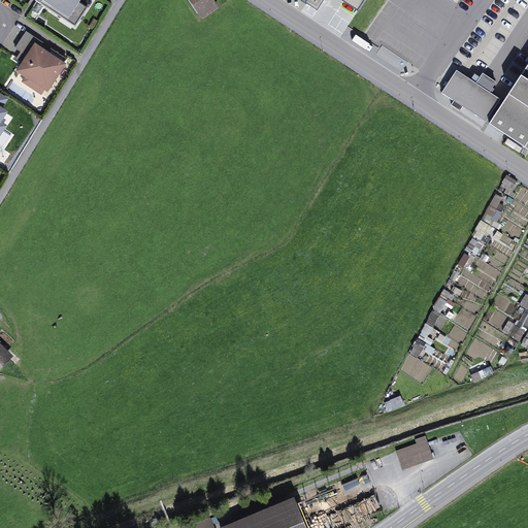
[(88,8),(79,3),(80,0),(33,0),(50,10),(52,5),(78,23),(88,8)]
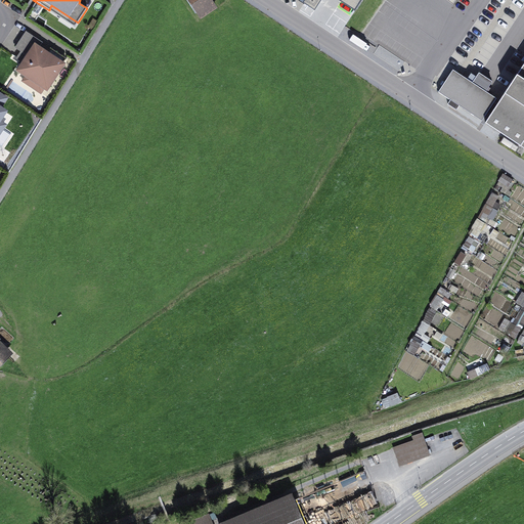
[(187,0),(201,18),(216,8),(210,0),(187,0)]
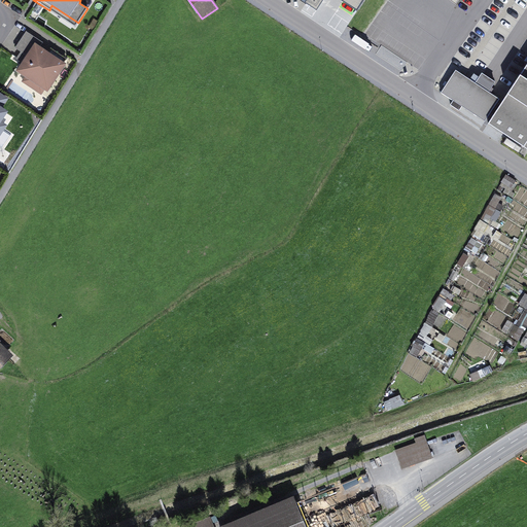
[(317,13),(325,0),(307,0),(306,3),(317,13)]
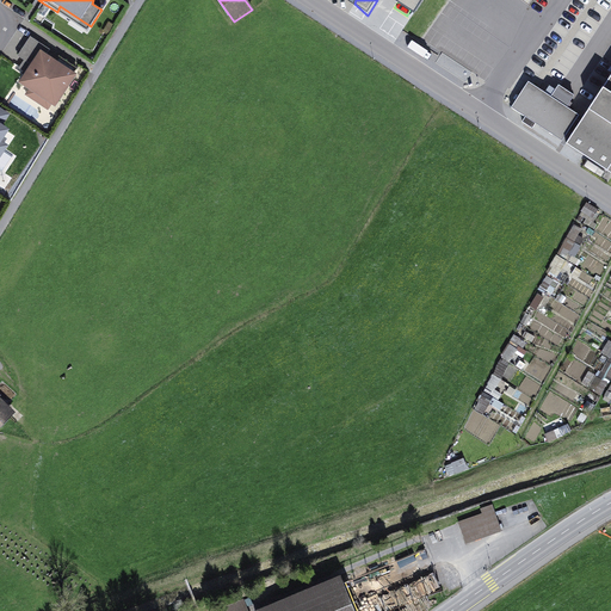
[(387,0),(413,17),(423,0),(387,0)]
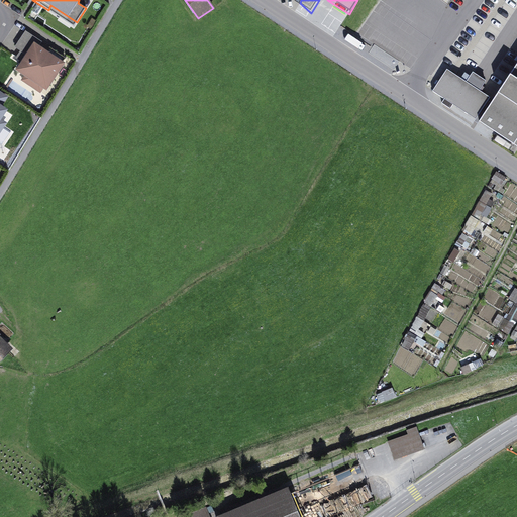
[(74,27),(77,22),(50,5),(48,10),(74,27)]
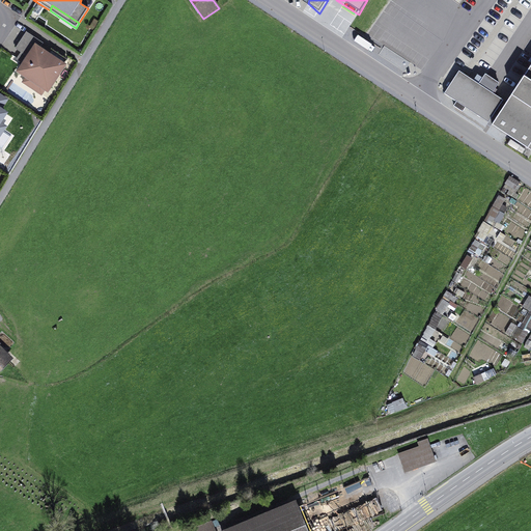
[(63,65),(66,59),(52,50),(48,55),(38,49),(43,44),(27,33),(16,49),(22,53),(24,54),(20,61),(24,64),(19,72),(26,77),(47,89),(48,90),(64,65),(63,65)]
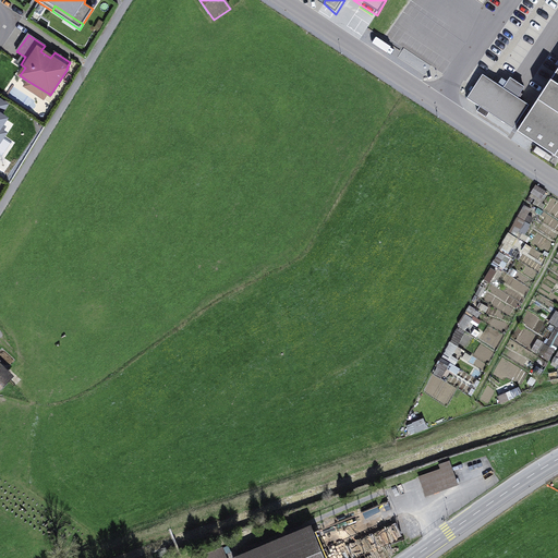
[(557,52),(554,51),(546,65),(556,71),(557,68),(557,52)]
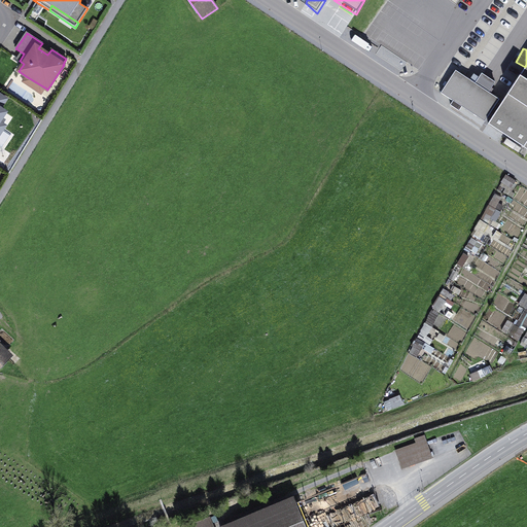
[(526,65),(488,125),(526,149),(526,65)]
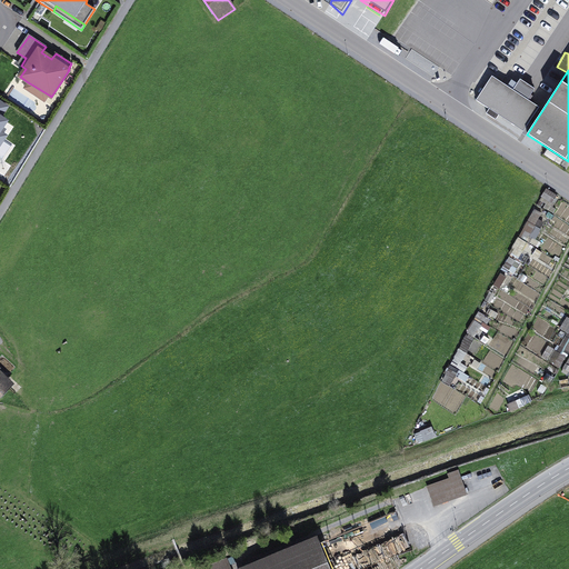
[(477,101),(523,131),(539,108),(527,100),(512,91),(492,78),(477,101)]
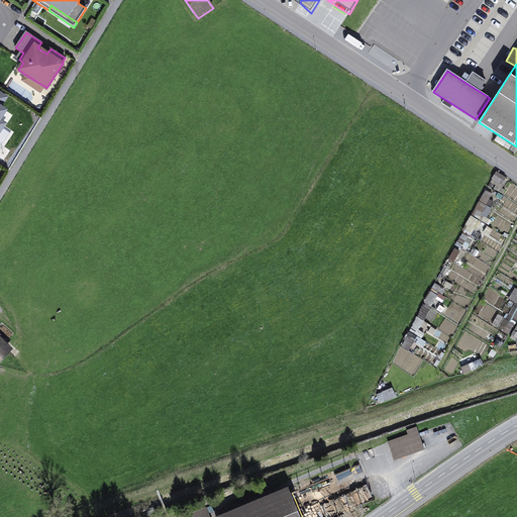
[(473,73),(466,83),(479,91),(485,81),(473,73)]
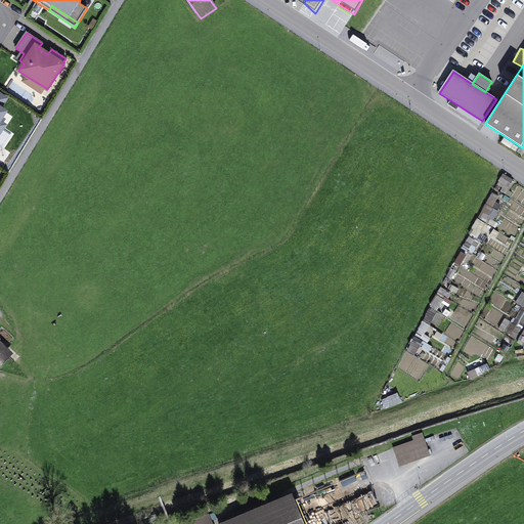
[(41,95),(46,88),(26,76),(22,82),(41,95)]
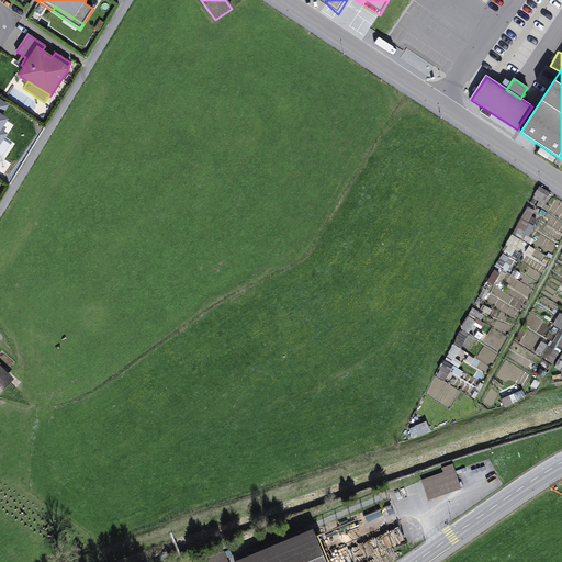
[(534,89),(529,97),(539,102),(543,94),(534,89)]
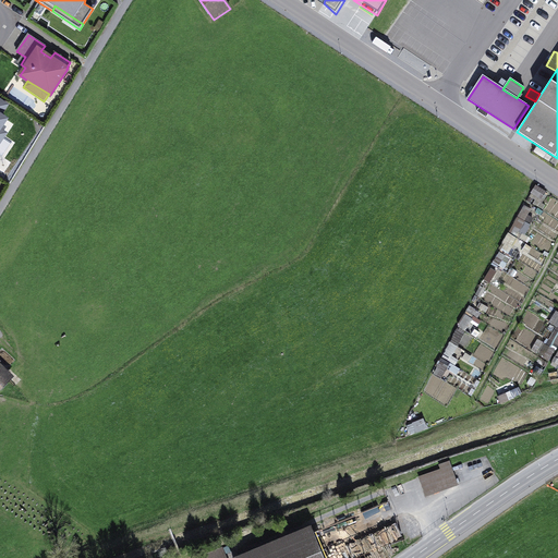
[(0,389),(10,379),(0,370),(0,389)]
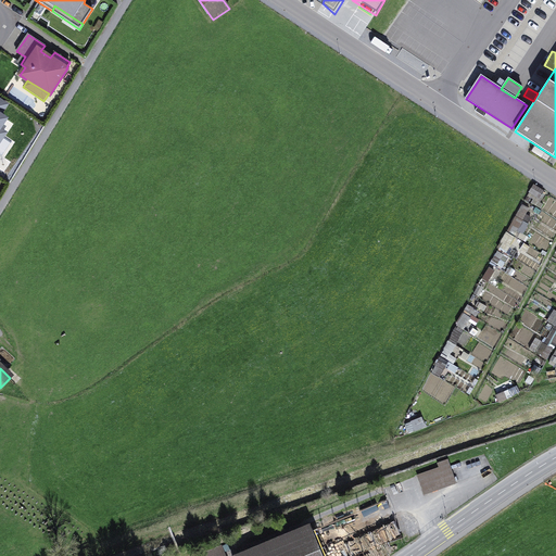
[(458,389),(433,375),(425,390),(450,404),(458,389)]
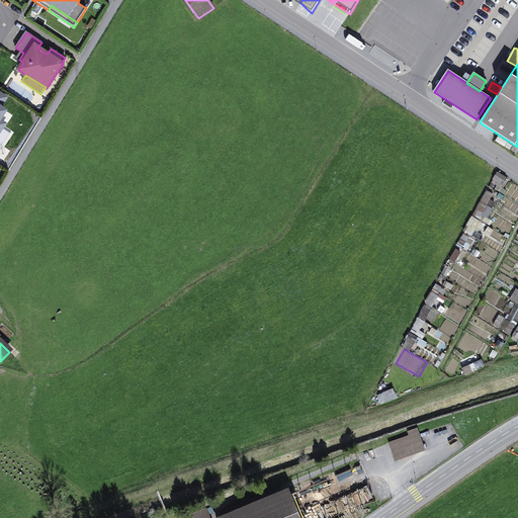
[(396,460),(425,450),(418,432),(390,443),(396,460)]
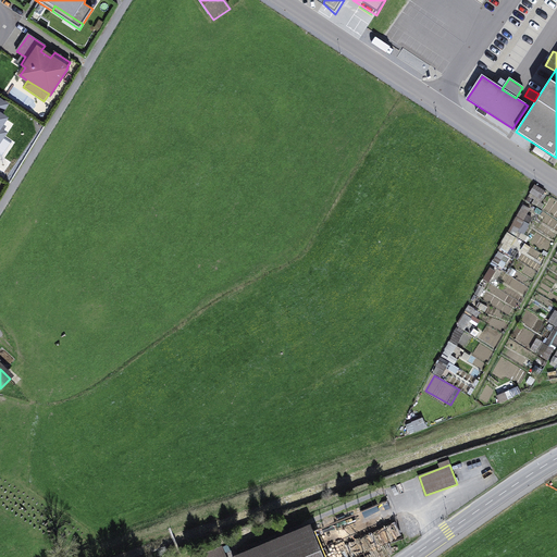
[(246,556),(322,556),(311,531),(246,556)]
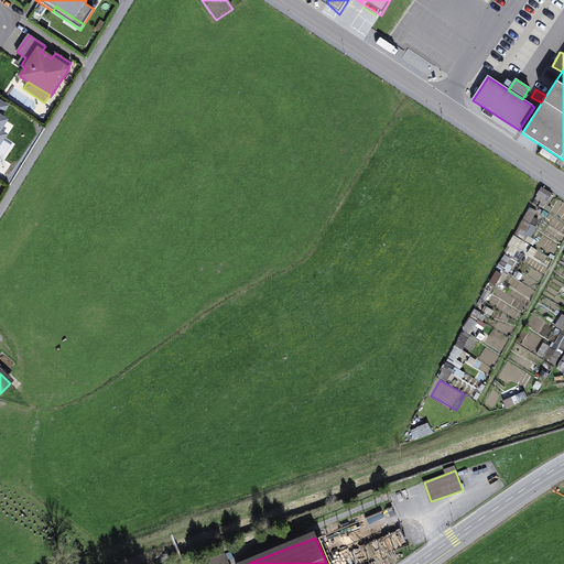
[(201,563),(228,563),(225,554),(201,563)]
